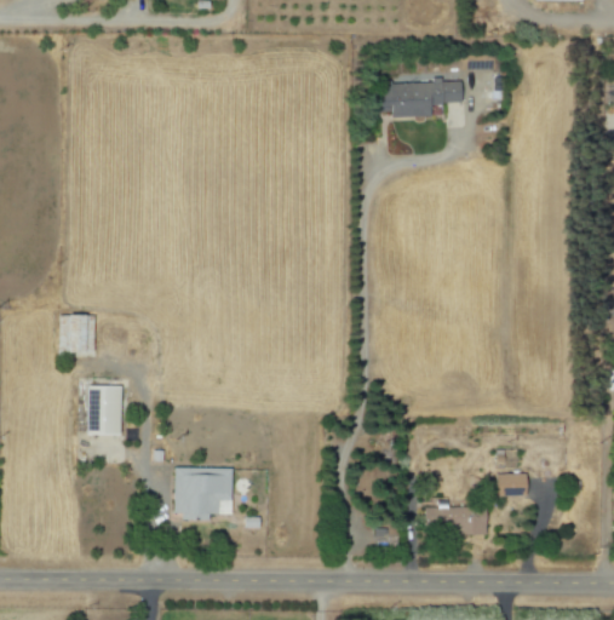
[(462,82),(443,82),(443,81),(379,82),(380,112),(392,112),(392,116),(431,116),(431,104),(463,103),(462,82)]
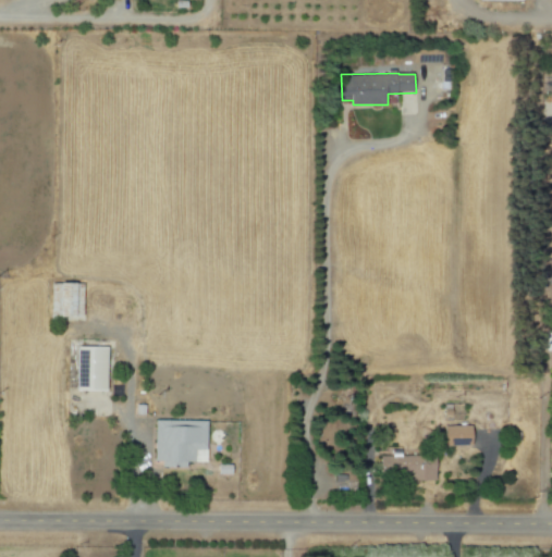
[(109,391),(110,347),(80,346),(78,391),(109,391)]
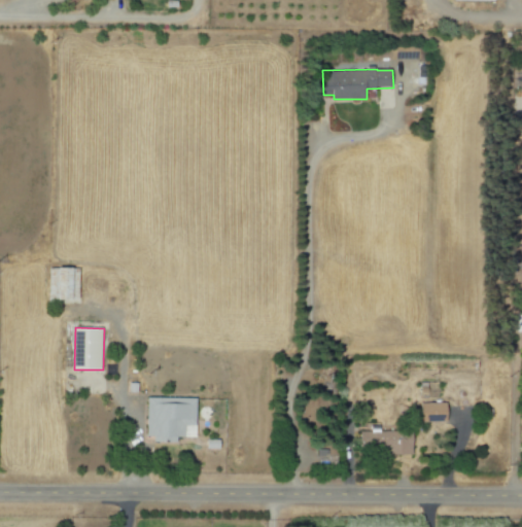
[(198,426),(198,398),(149,397),(148,440),(179,441),(179,437),(186,437),(187,426),(198,426)]
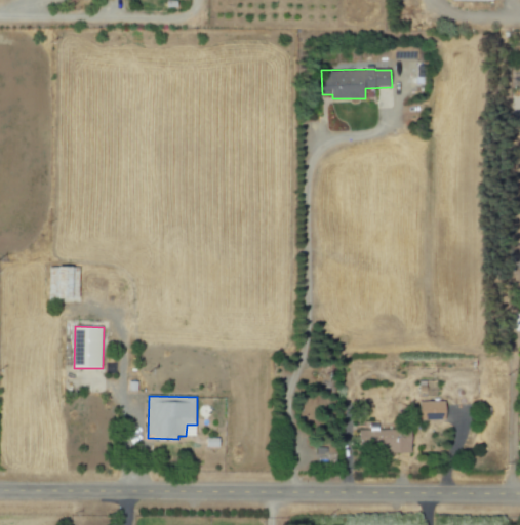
[(445,402),(420,402),(421,420),(446,419),(445,402)]
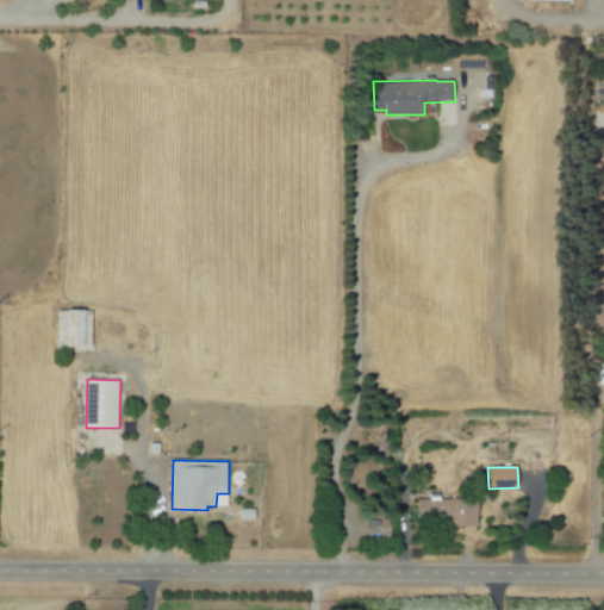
[(418,499),(419,523),(478,522),(478,498),(418,499)]
